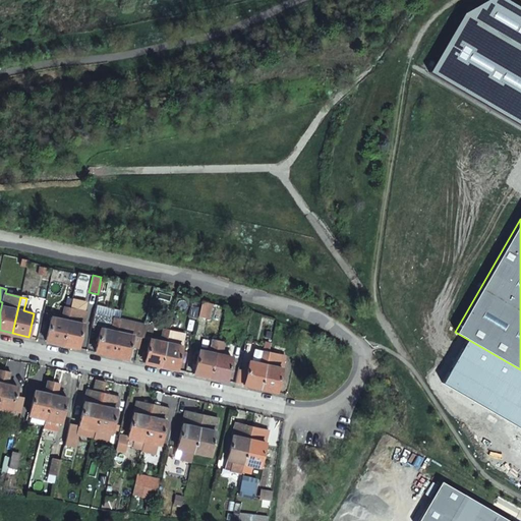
[(69,307),(85,311),(88,301),(71,297),(69,307)]
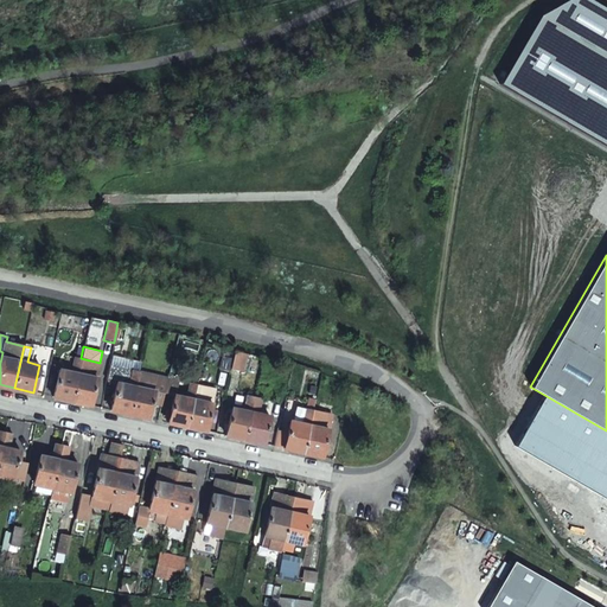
[(247,353),(235,351),(231,368),(243,370),(247,353)]
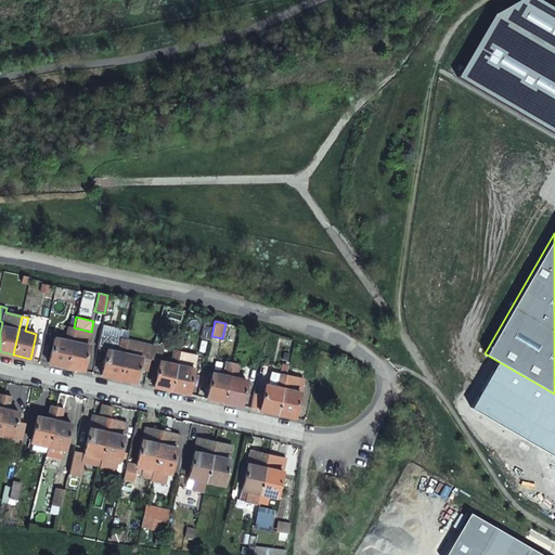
[(103,324),(101,334),(127,340),(129,330),(103,324)]
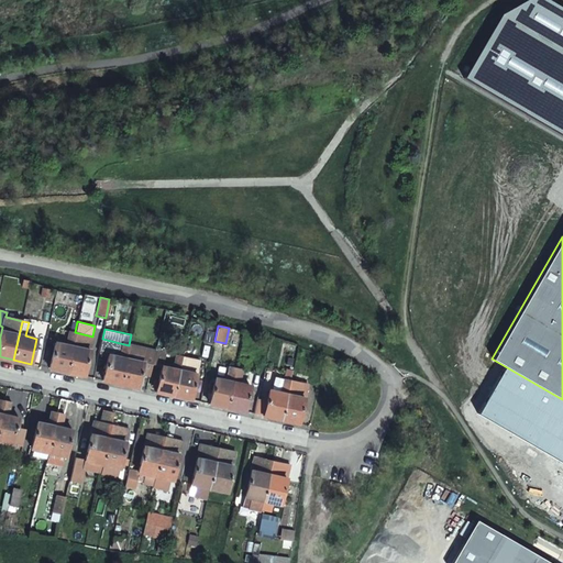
[(74,338),(75,332),(69,331),(66,345),(55,343),(50,367),(66,372),(74,338)]
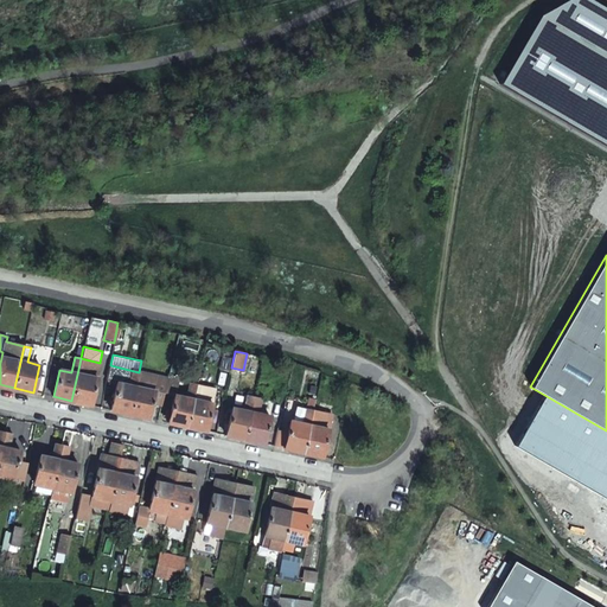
[(100,363),(81,358),(80,364),(71,401),(90,404),(100,363)]
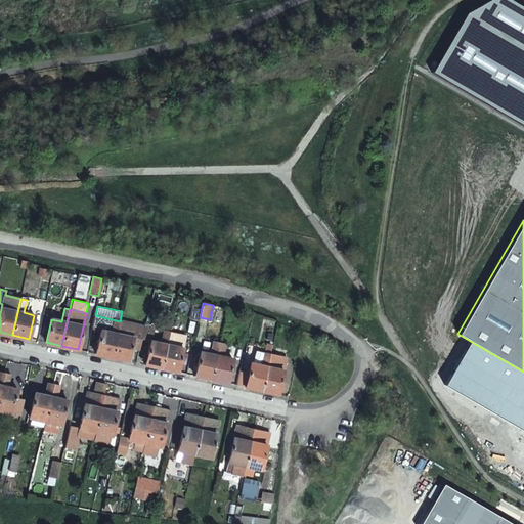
[(120,321),(95,315),(92,329),(100,331),(95,354),(112,357),(120,321)]
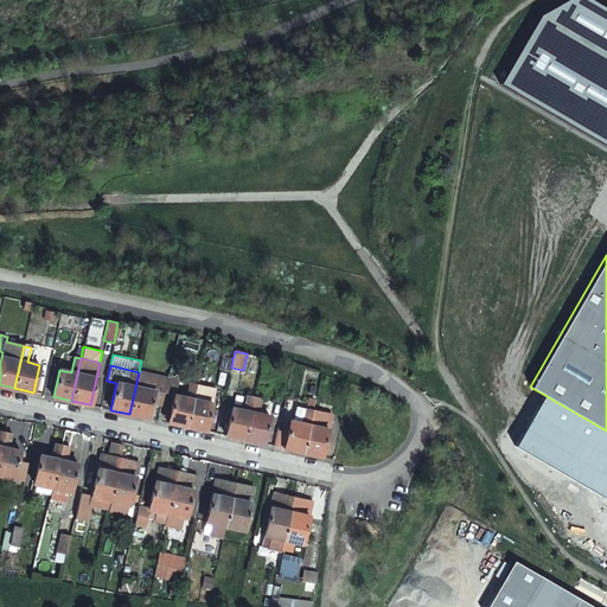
[(167,378),(139,372),(129,414),(148,419),(152,403),(161,406),(164,393),(167,378)]
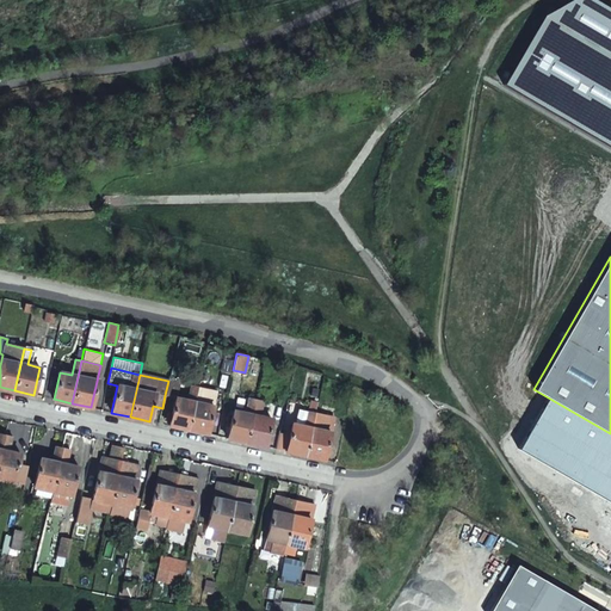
[(165,395),(176,397),(179,382),(168,380),(168,381),(165,395)]
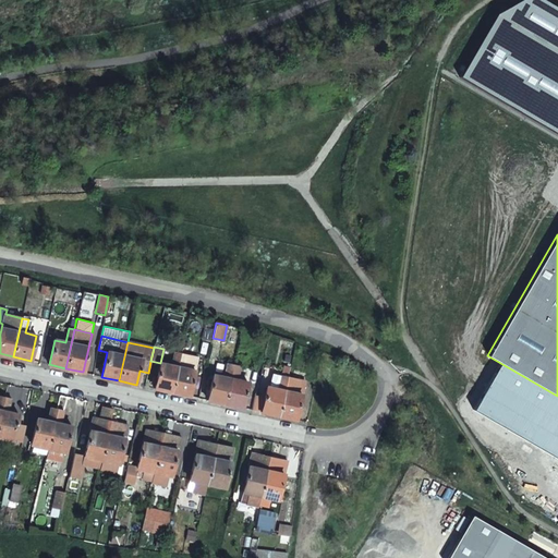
[(171,392),(180,353),(173,352),(170,365),(160,363),(156,378),(154,378),(153,383),(156,384),(154,388),(171,392)]
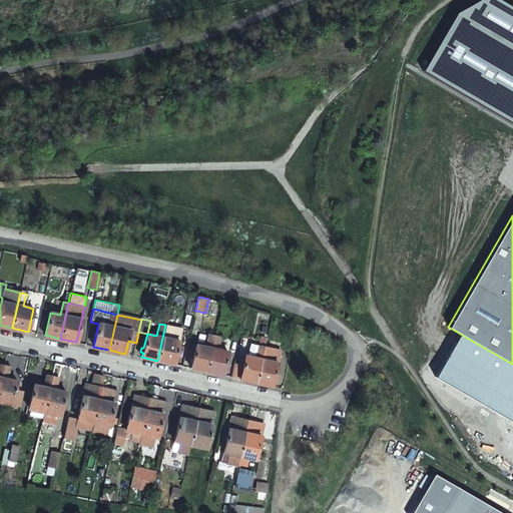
[(182,329),(165,325),(157,361),(174,364),(182,329)]
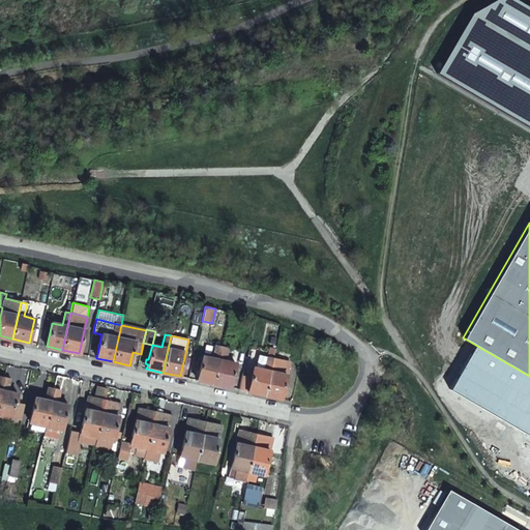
[(213,383),(222,347),(215,345),(212,358),(202,355),(197,380),(213,383)]
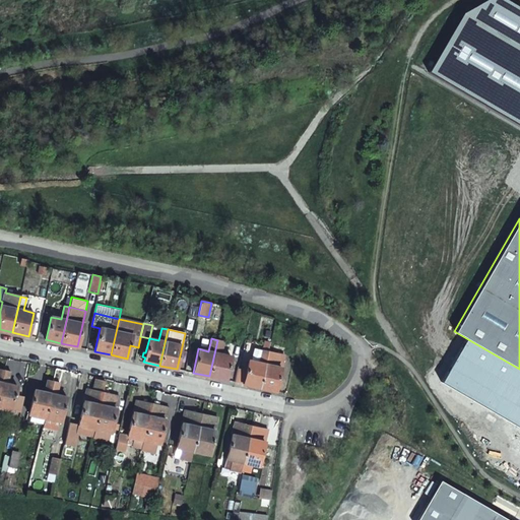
[(223,341),(217,340),(209,376),(225,380),(231,356),(220,353),(223,341)]
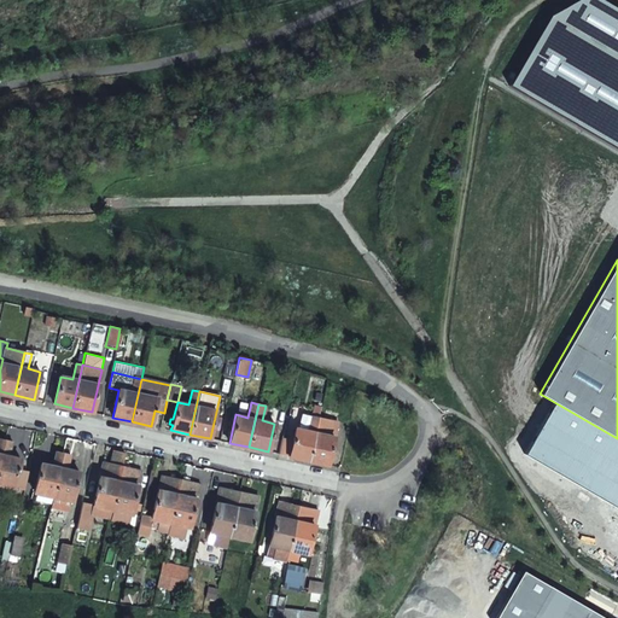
[(301,413),(297,427),(307,430),(310,415),(301,413)]
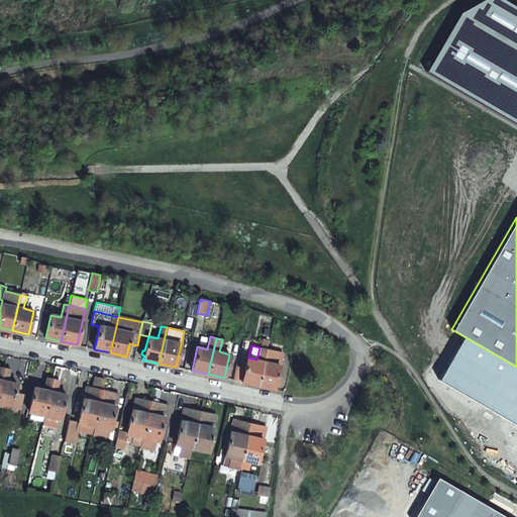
[(259,385),(267,348),(260,347),(256,359),(248,357),(246,357),(244,368),(241,381),(259,385)]
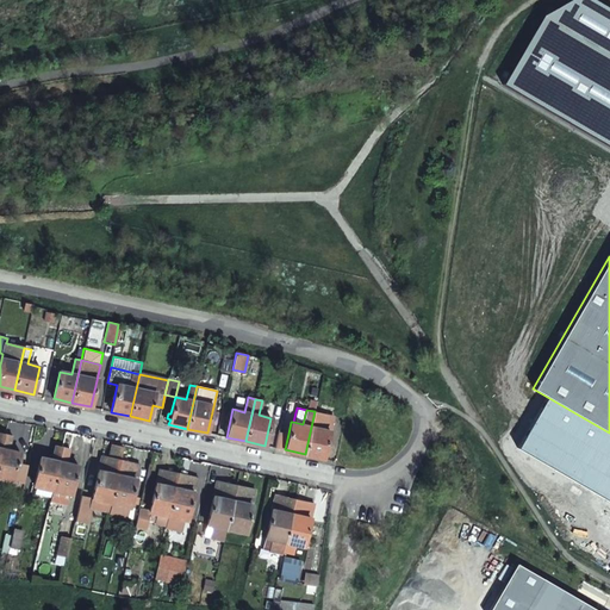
[(334,416),(315,411),(305,454),(324,459),(334,416)]
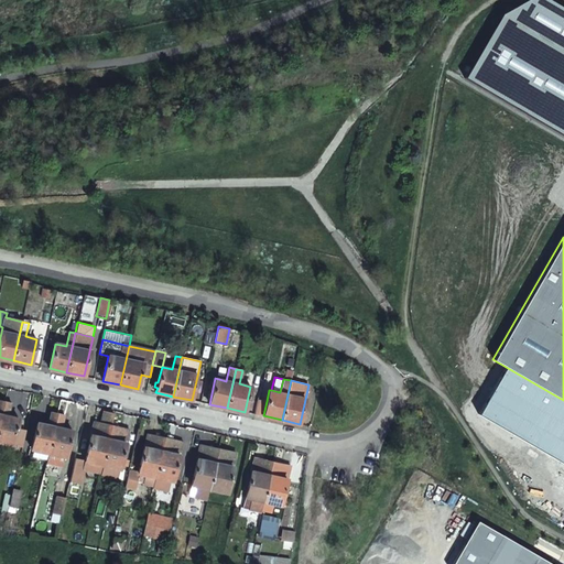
[(258,400),(255,414),(263,415),(267,401),(258,400)]
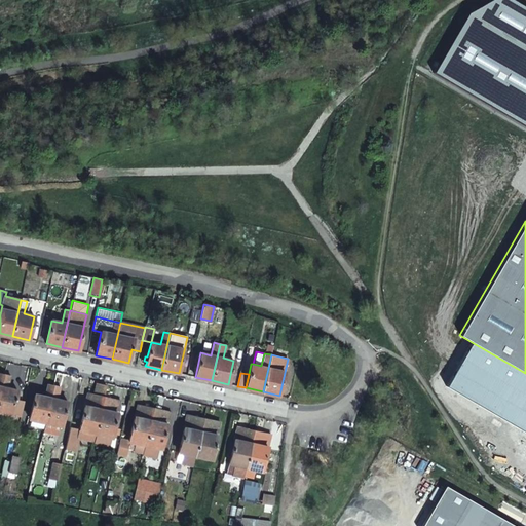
[(3,374),(0,387),(0,411),(11,414),(16,390),(6,388),(9,375),(3,374)]
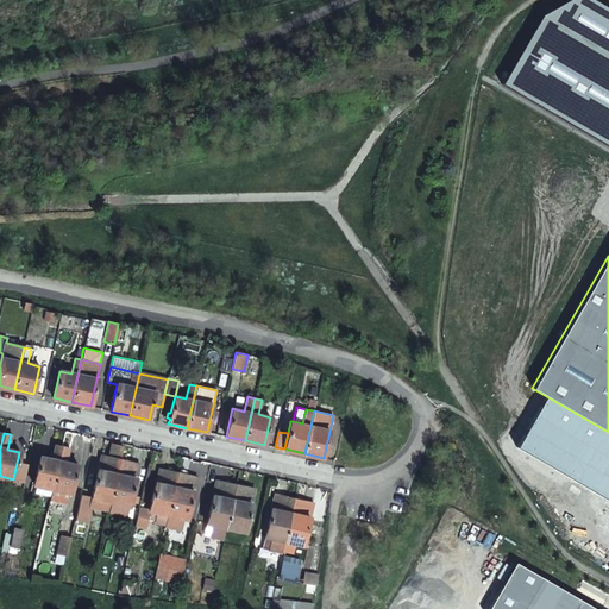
[(32,484),(52,489),(62,446),(55,445),(51,460),(38,457),(32,484)]
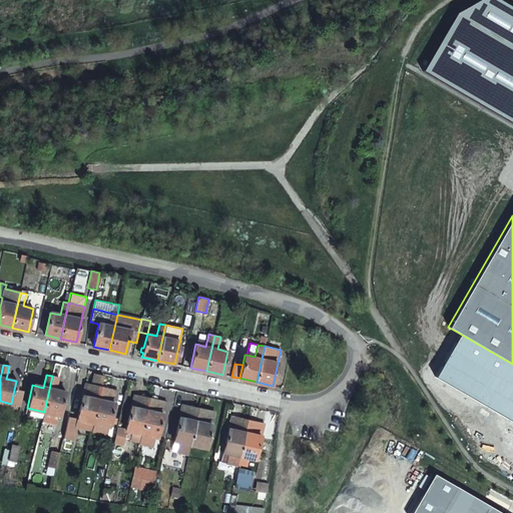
[(52,376),(44,412),(48,412),(56,414),(59,415),(64,392),(54,389),(56,377),(52,376)]
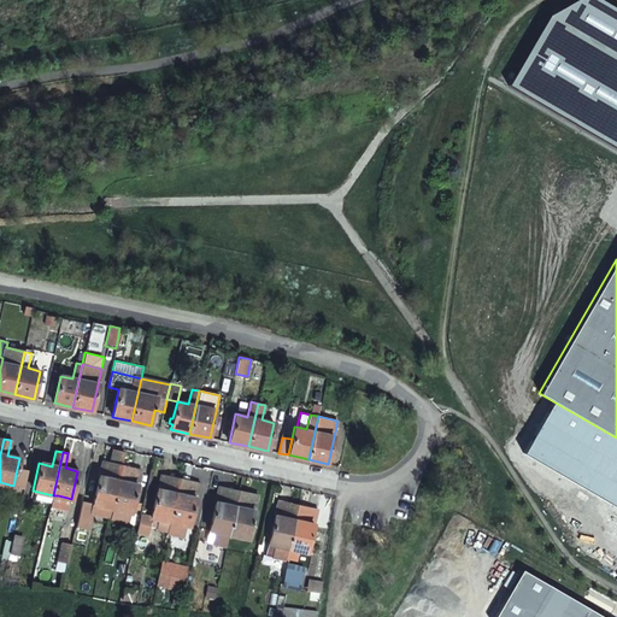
[(125,454),(117,453),(115,464),(103,462),(93,504),(112,509),(122,466),(125,454)]
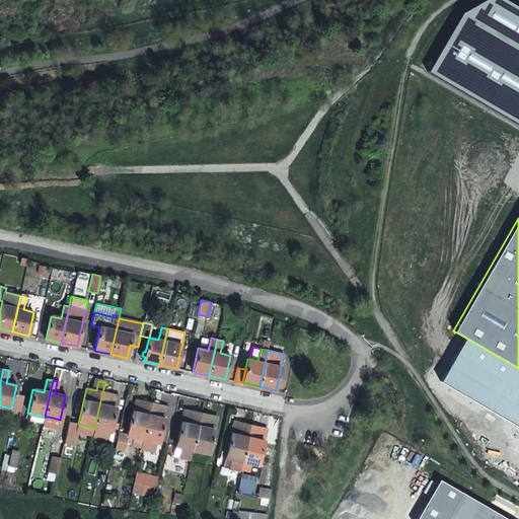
[(119,395),(102,392),(94,428),(109,431),(109,432),(119,395)]
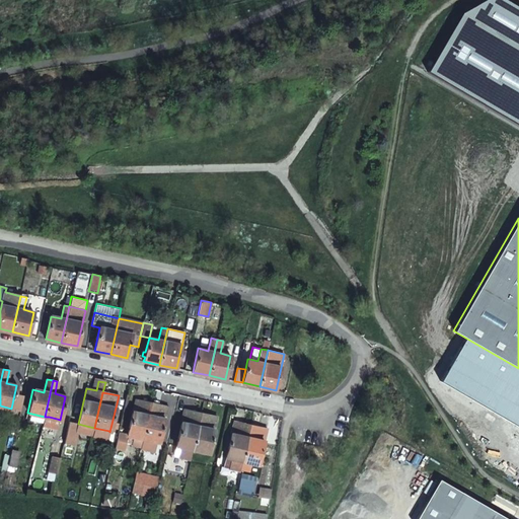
[(141,446),(143,438),(152,402),(136,398),(127,435),(128,435),(134,436),(132,444),(141,446)]
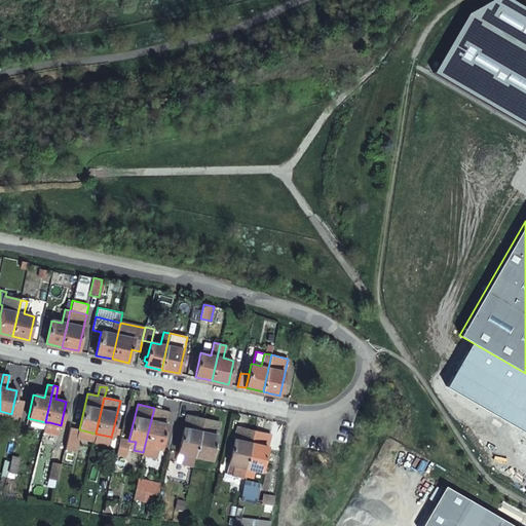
[(154,408),(145,444),(143,452),(143,454),(156,457),(158,447),(161,448),(161,445),(163,438),(170,411),(154,408)]
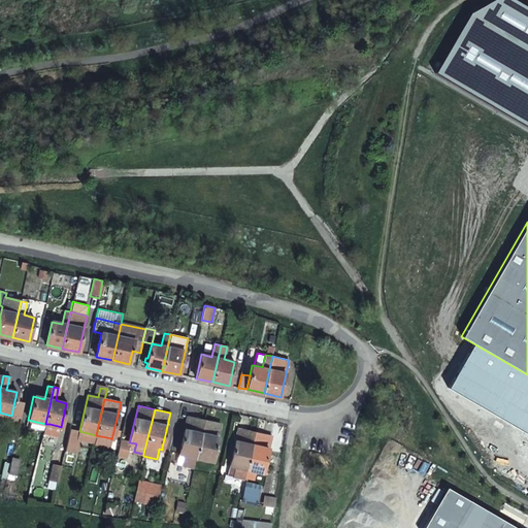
[(193,467),(196,457),(203,421),(204,420),(187,416),(178,454),(185,455),(183,464),(183,465),(193,467)]
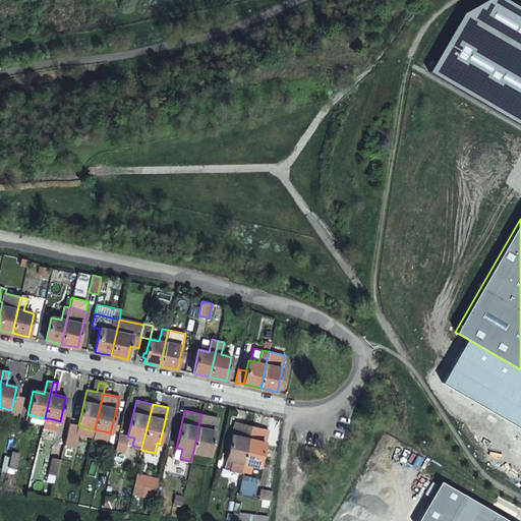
[(200,415),(193,451),(209,455),(218,417),(201,414),(200,415)]
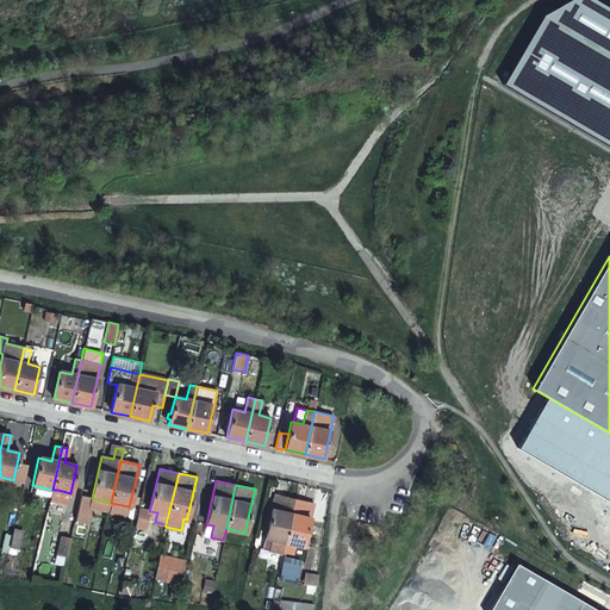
[(67,492),(57,490),(55,499),(66,502),(67,492)]
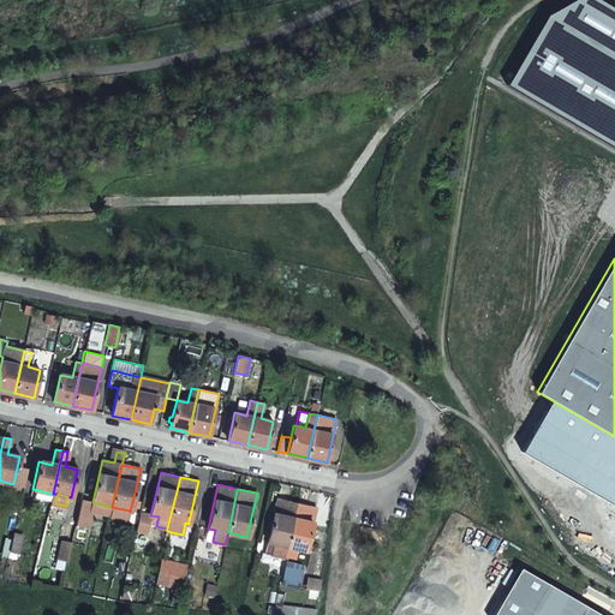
[(294,515),(297,503),(276,499),(267,541),(274,543),(272,554),(284,557),(285,554),(286,547),(287,545),(294,515)]
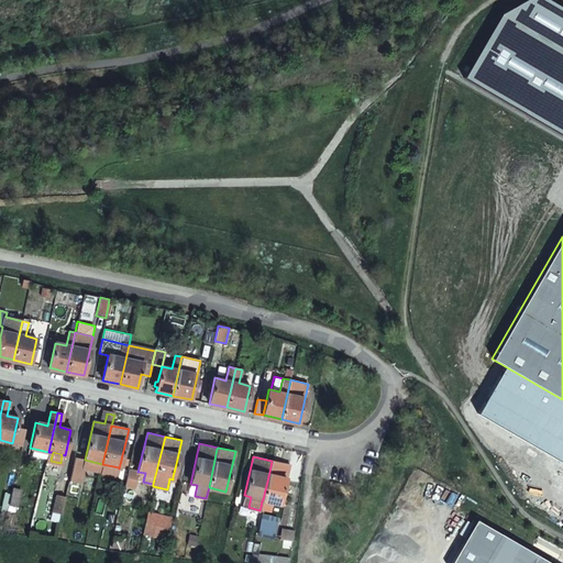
[(85,460),(75,457),(69,481),(79,483),(83,468),(85,460)]
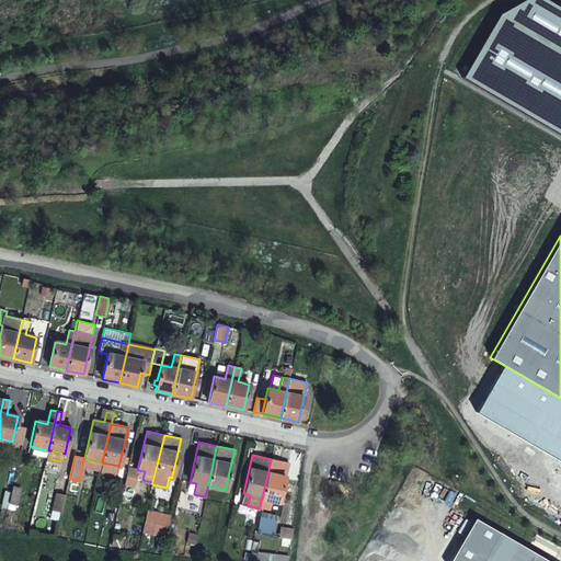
[(84,458),(82,467),(100,470),(102,462),(84,458)]
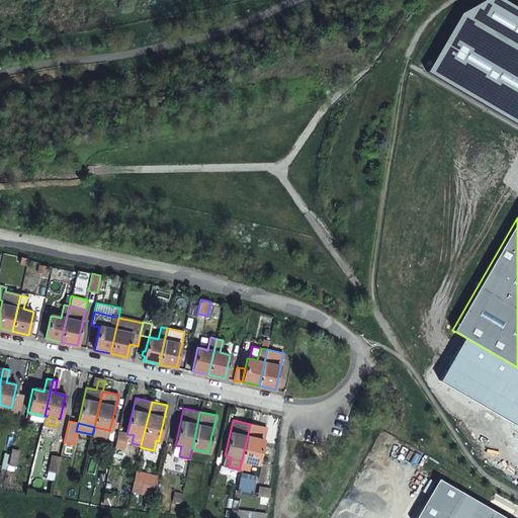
[(241,460),(240,466),(248,468),(249,461),(257,463),(265,427),(250,424),(248,434),(242,459),(241,460)]
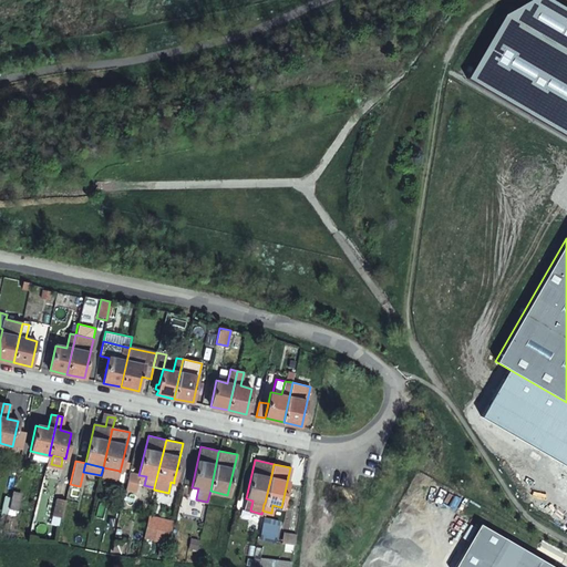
[(120,471),(103,467),(101,475),(101,476),(117,480),(120,471)]
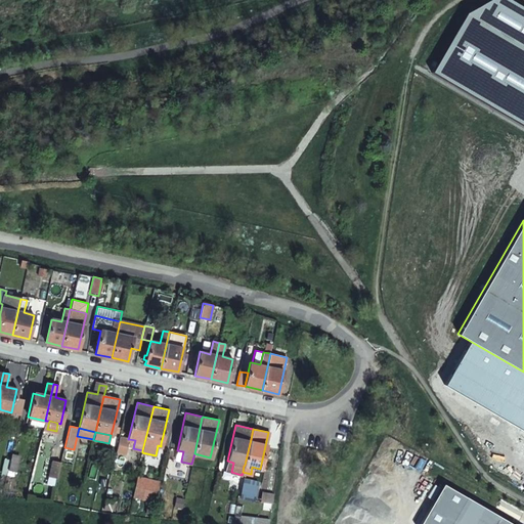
[(128,439),(121,437),(117,451),(126,453),(129,439),(128,439)]
